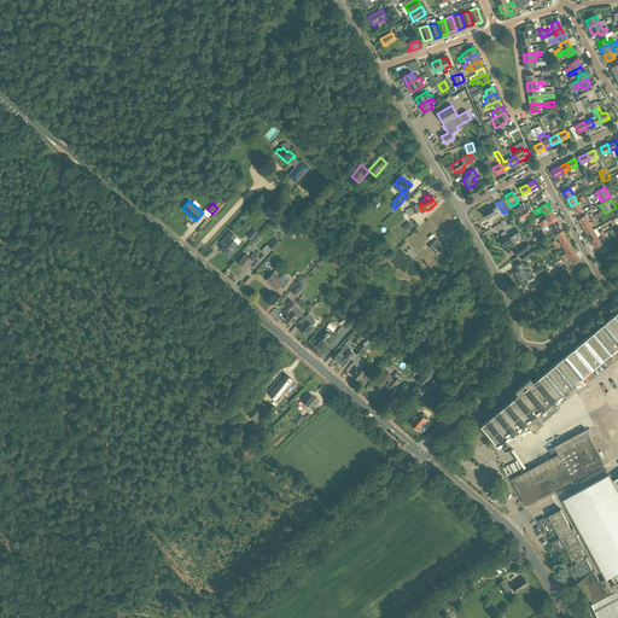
[(577,203),(571,207),(575,214),(582,210),(577,203)]
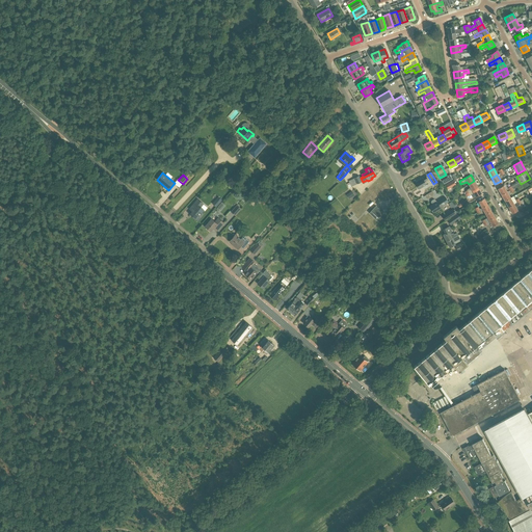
[(415,182),(419,189),(426,184),(424,181),(427,180),(425,177),(422,178),(415,182)]
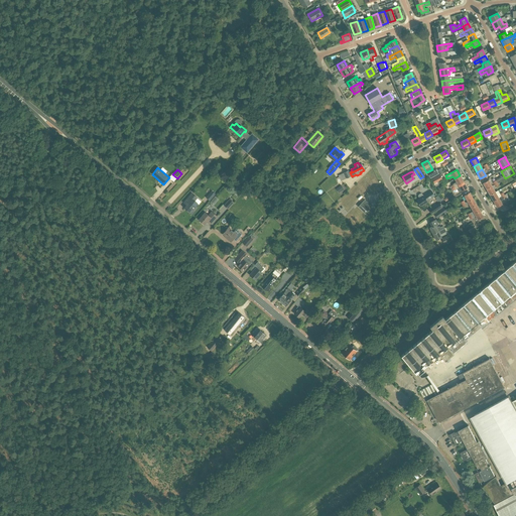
[(346,178),(344,172),(338,175),(341,181),(346,178)]
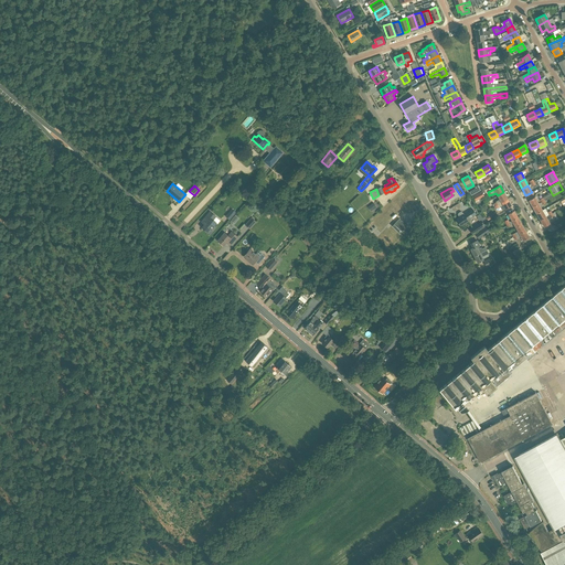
[(503,192),(498,195),(500,200),(496,202),(497,202),(493,203),(494,206),(496,206),(508,200),(503,192)]
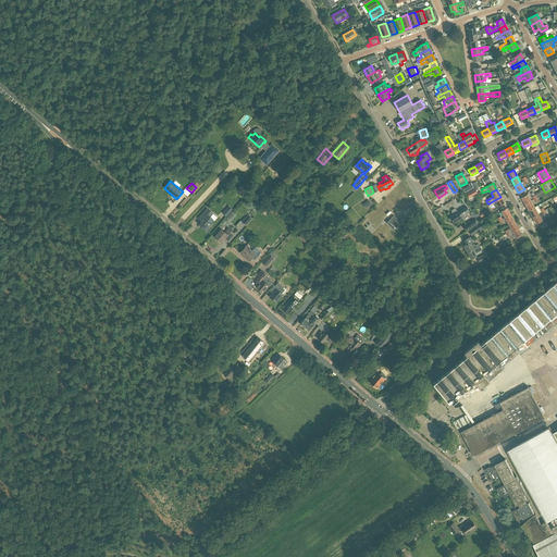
[(521,198),(525,205),(531,201),(527,195),(521,198)]
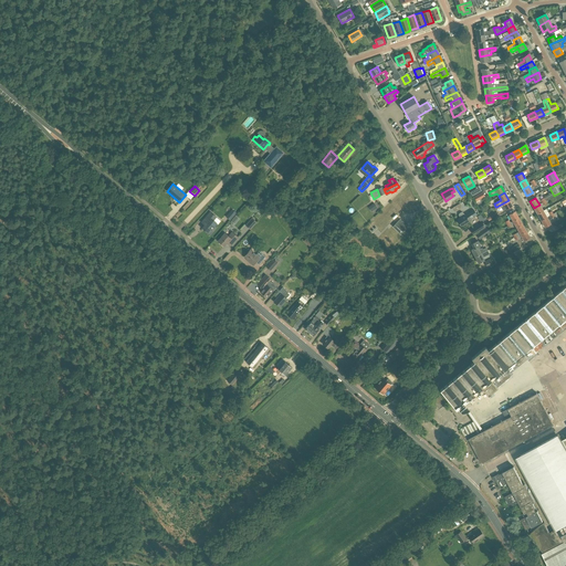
[(509,200),(496,207),(498,209),(504,206),(506,209),(512,206),(509,200)]
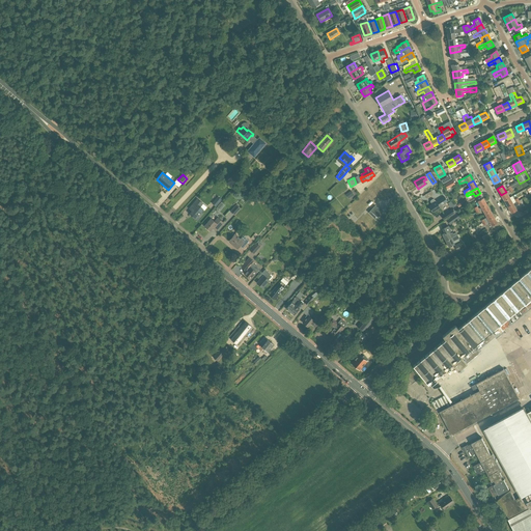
[(501,195),(504,201),(509,198),(506,192),(501,195)]
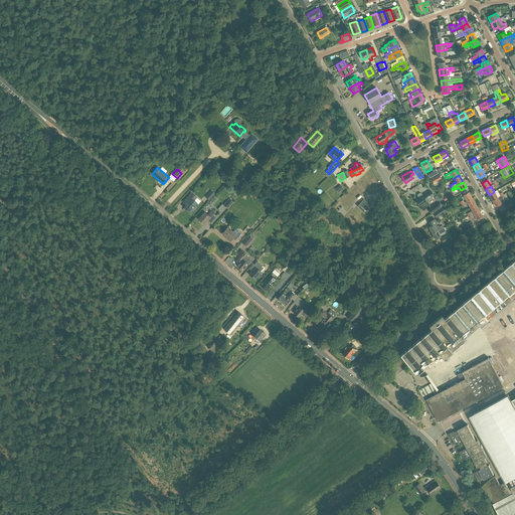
[(244,192),(249,197),(253,191),(248,187),(244,192)]
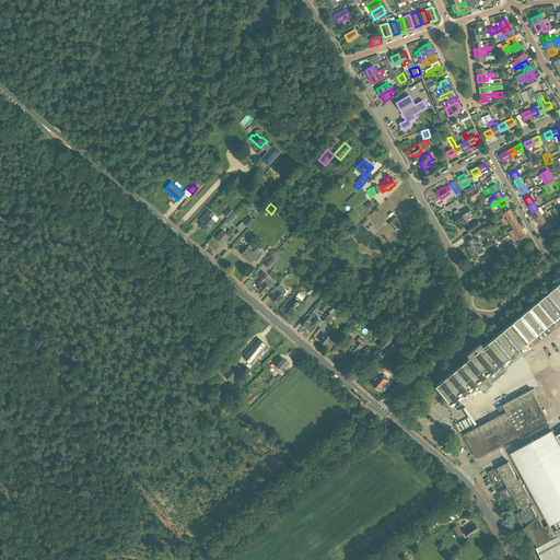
[(384,206),(373,218),(380,223),(391,211),(384,206)]
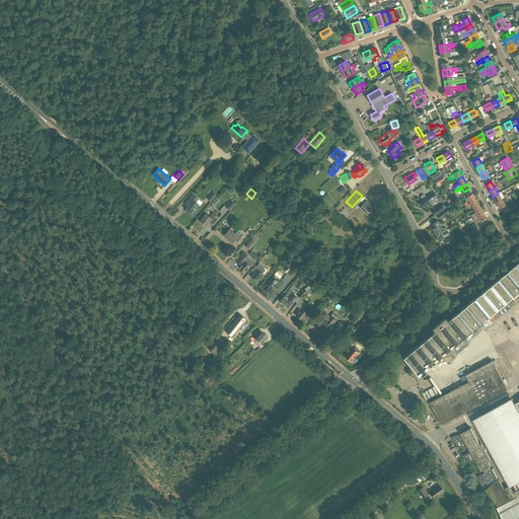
[(208,200),(211,202),(216,196),(213,193),(208,200)]
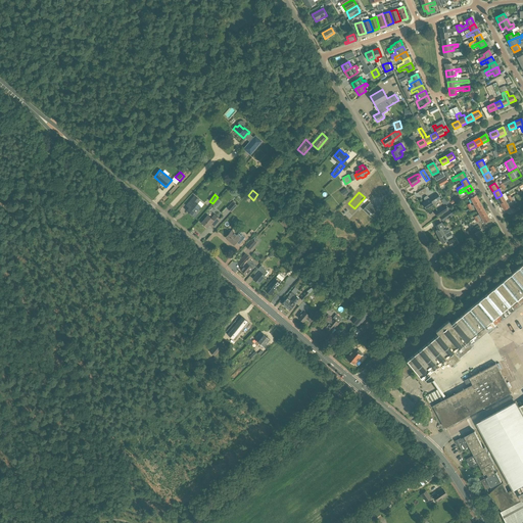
[(437,194),(429,199),(428,197),(427,197),(426,196),(424,197),(424,199),(424,200),(425,201),(423,203),(426,209),(433,204),(432,203),(437,200),(438,201),(439,199),(439,198),(440,198),(437,194)]
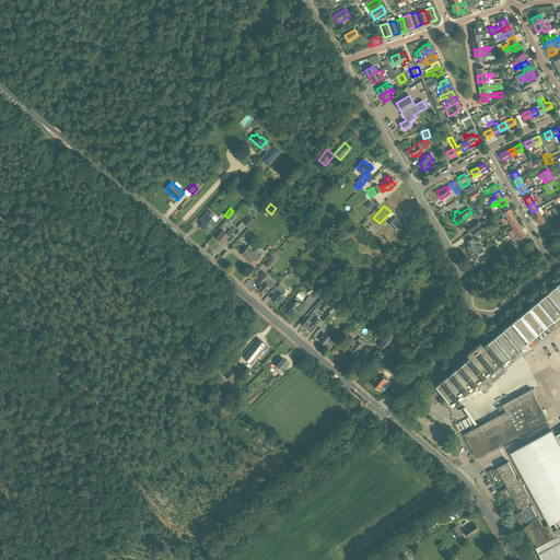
[(508,219),(513,216),(509,209),(503,212),(508,219)]
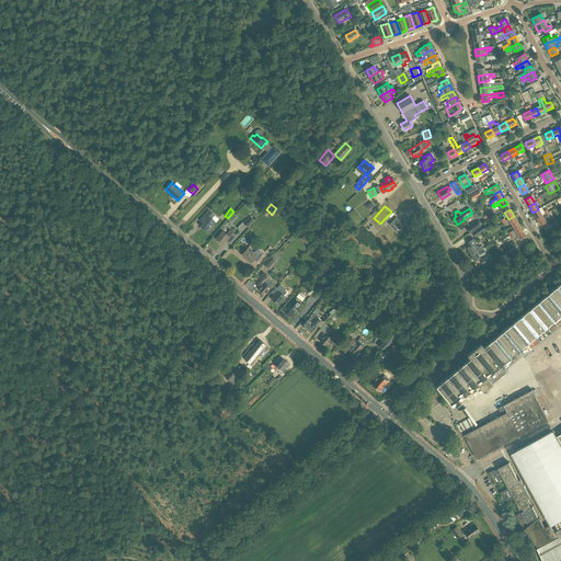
[(537,218),(541,215),(538,209),(533,213),(536,219),(537,218)]
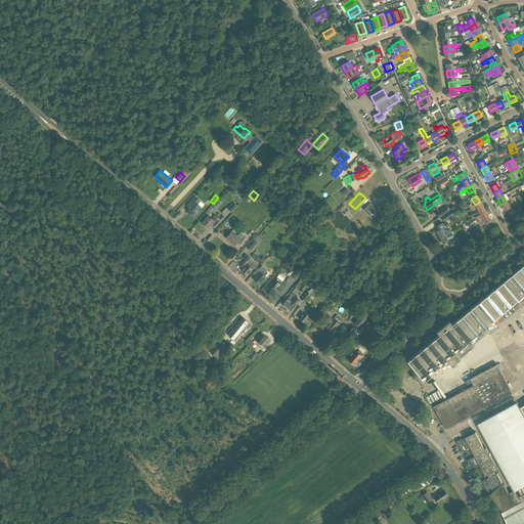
[(187,211),(194,217),(198,214),(197,212),(201,207),(198,205),(200,202),(194,197),(188,204),(191,207),(187,211)]
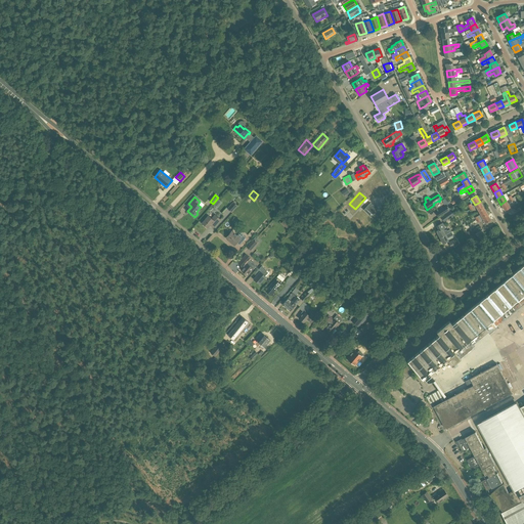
[(453,206),(462,201),(461,197),(451,202),(453,206)]
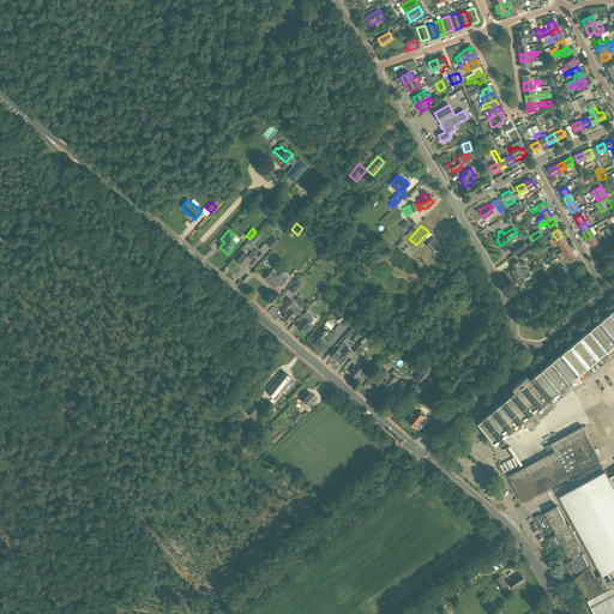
[(588,239),(587,240),(591,247),(597,244),(595,240),(600,238),(599,236),(601,235),(600,232),(596,234),(593,235),(588,239)]
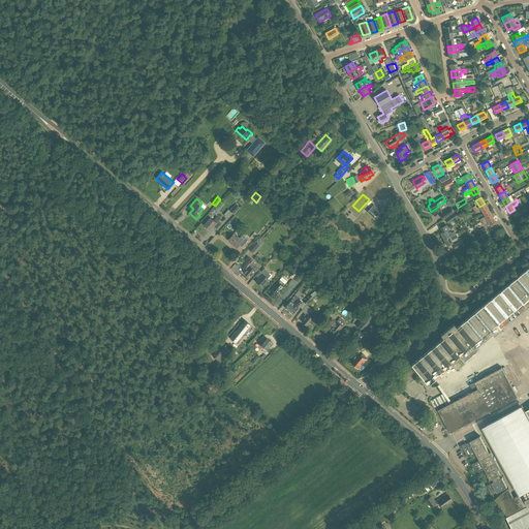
[(488,210),(485,204),(479,207),(476,208),(473,210),(475,212),(480,209),(483,213),(488,210)]
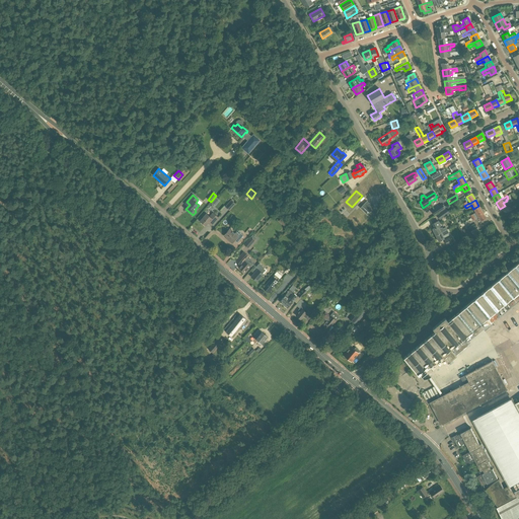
[(225,207),(229,211),(235,204),(231,201),(225,207)]
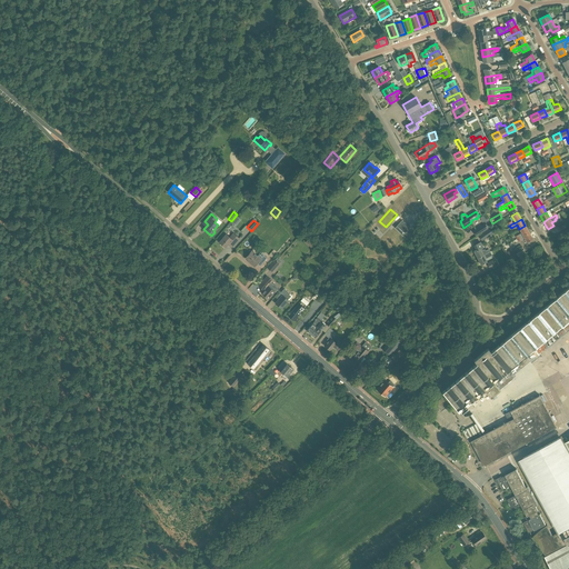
[(396,228),(402,235),(403,233),(409,228),(402,221),(397,227),(396,228)]
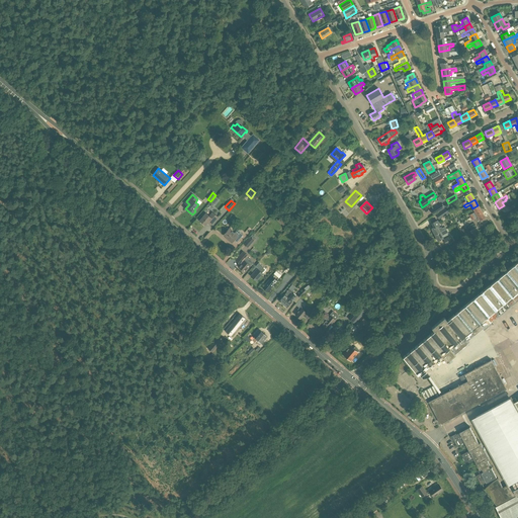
[(431,210),(433,214),(444,207),(442,204),(441,203),(431,210)]
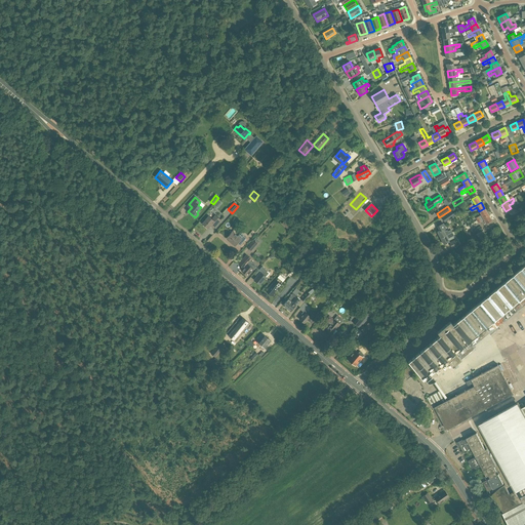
[(484,208),(479,211),(481,214),(479,216),(476,218),(477,220),(488,214),(484,208)]
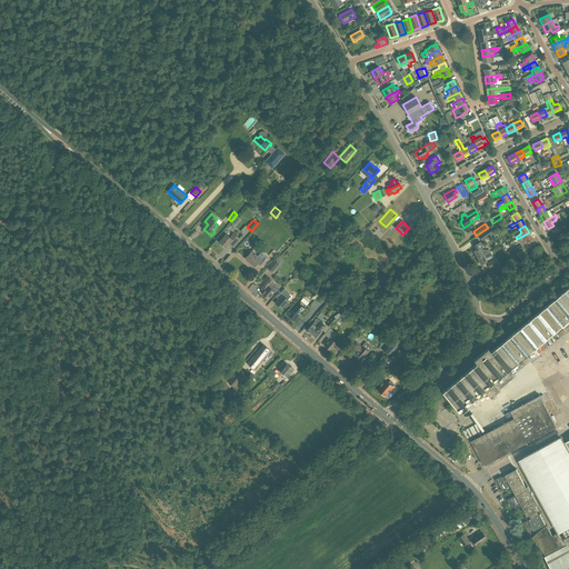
[(486,238),(493,233),(490,229),(482,233),(486,238)]
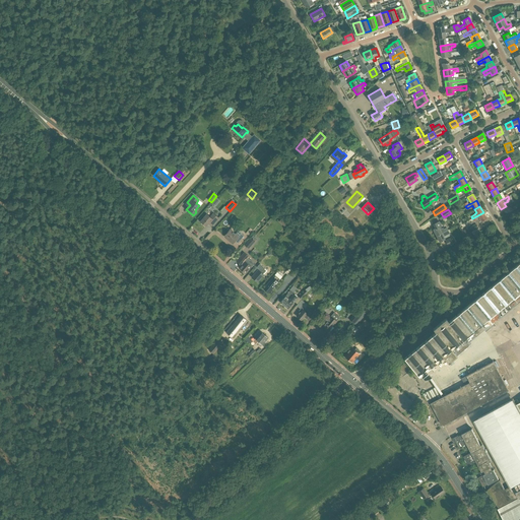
[(486,218),(483,212),(472,218),(473,220),(476,219),(479,217),(481,221),(486,218)]
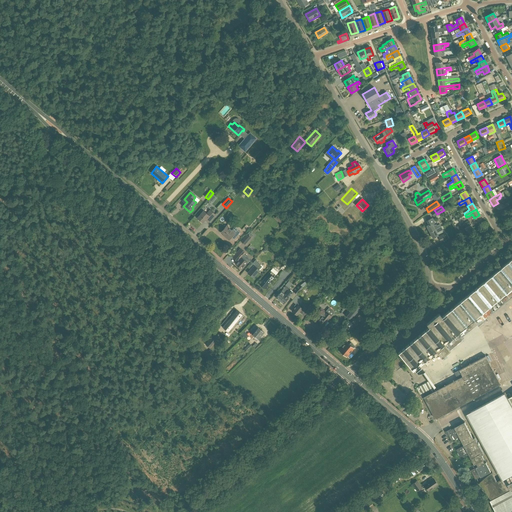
[(197,218),(202,223),(205,220),(208,222),(215,215),(210,210),(207,214),(203,211),(197,218)]
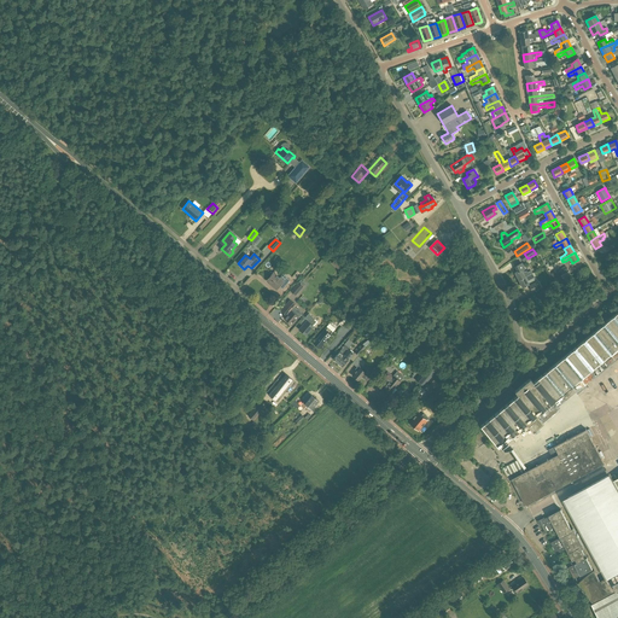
[(516,274),(519,280),(532,274),(531,270),(528,273),(526,272),(524,272),(523,270),(524,269),(522,263),(516,266),(518,272),(516,274)]
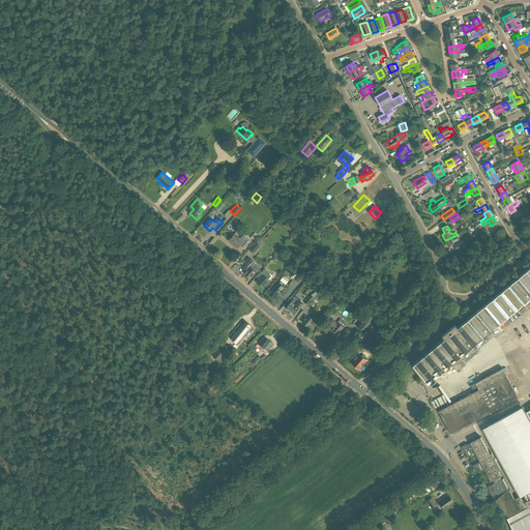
[(229,240),(233,244),(233,245),(237,248),(241,243),(244,245),(248,240),(245,238),(242,241),(234,234),(229,240)]
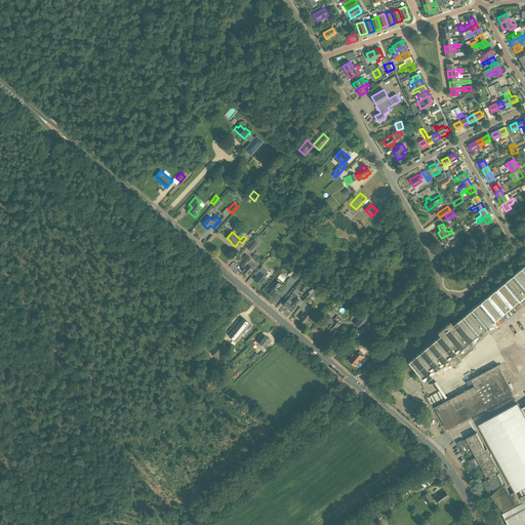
[(452,233),(441,238),(444,244),(449,241),(448,239),(454,236),(452,233)]
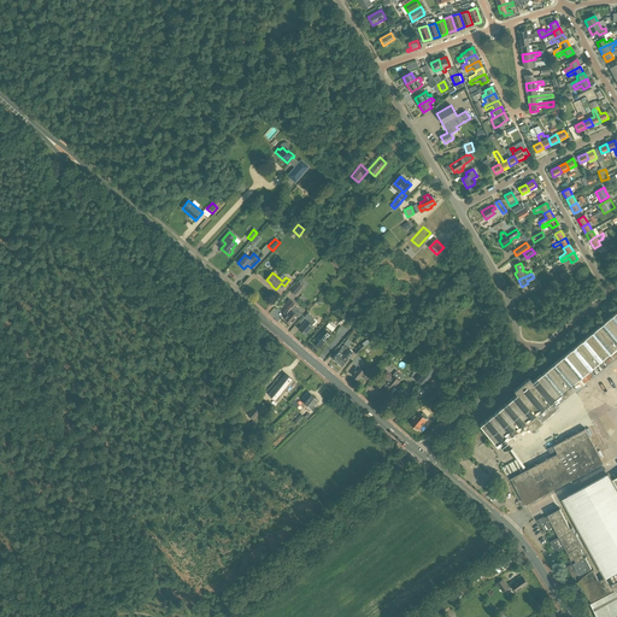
[(291,292),(295,295),(305,283),(303,281),(301,281),(291,292)]
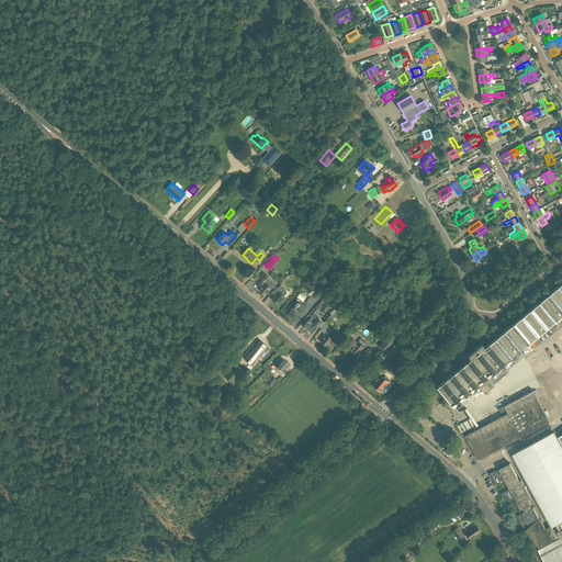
[(481,260),(484,266),(490,262),(490,263),(493,261),(490,256),(481,260)]
